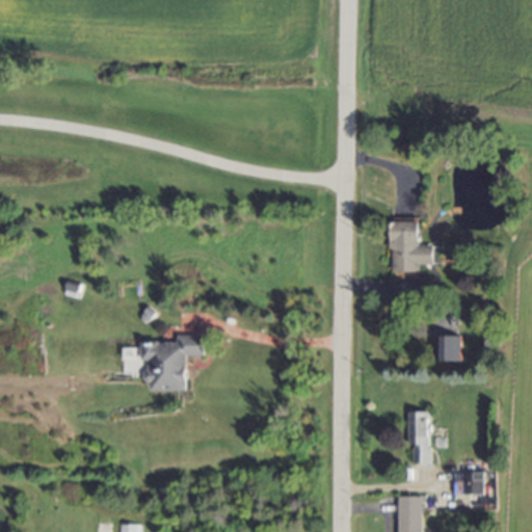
[(418,222),(390,222),(390,250),(392,250),(392,272),(419,272),(419,265),(432,265),(432,245),(418,245),(418,222)]
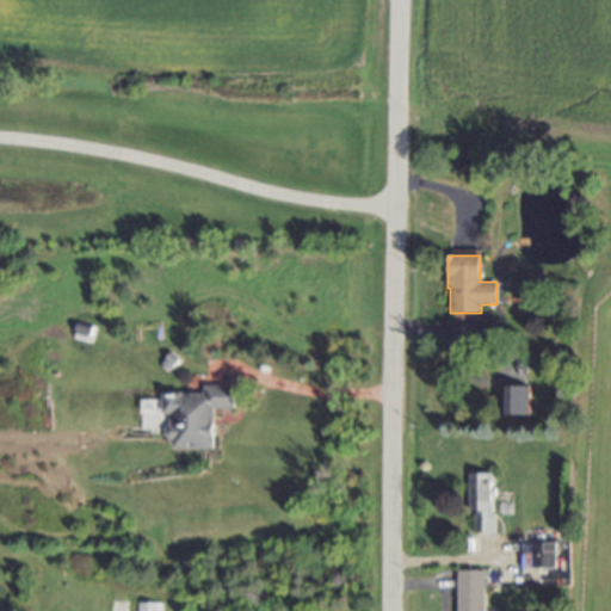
[(214,449),(214,409),(234,408),(234,386),(204,387),(204,393),(162,394),(164,415),(168,414),(170,450),(214,449)]
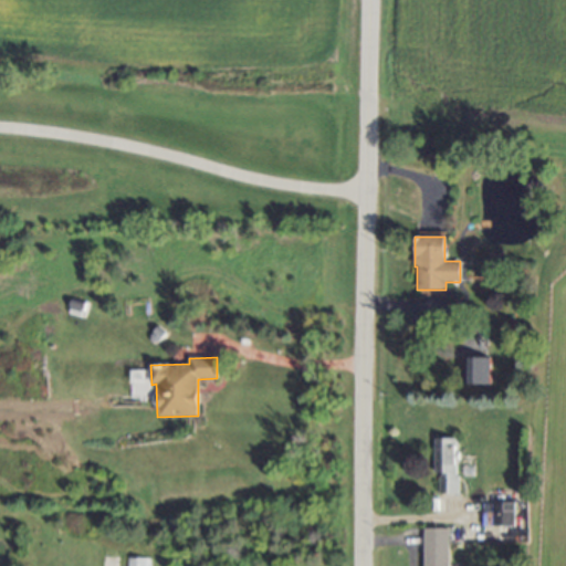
[(464,385),(490,385),(490,358),(464,357),(464,385)]
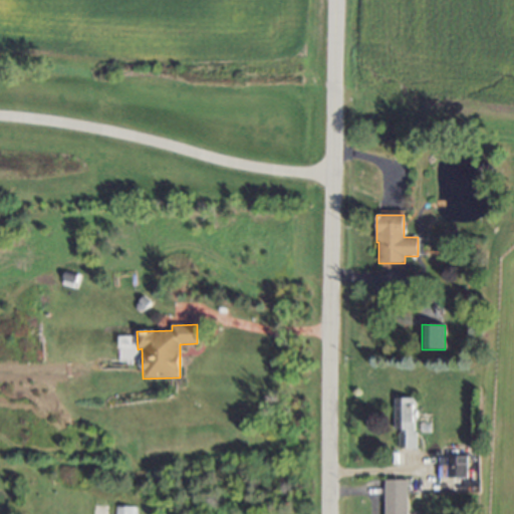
[(395,430),(399,430),(399,449),(414,449),(416,399),(395,399),(395,430)]
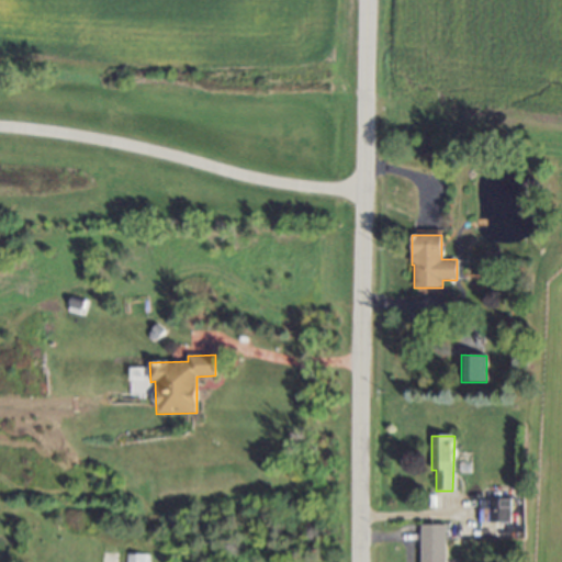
[(480,523),(512,523),(512,499),(480,499),(480,523)]
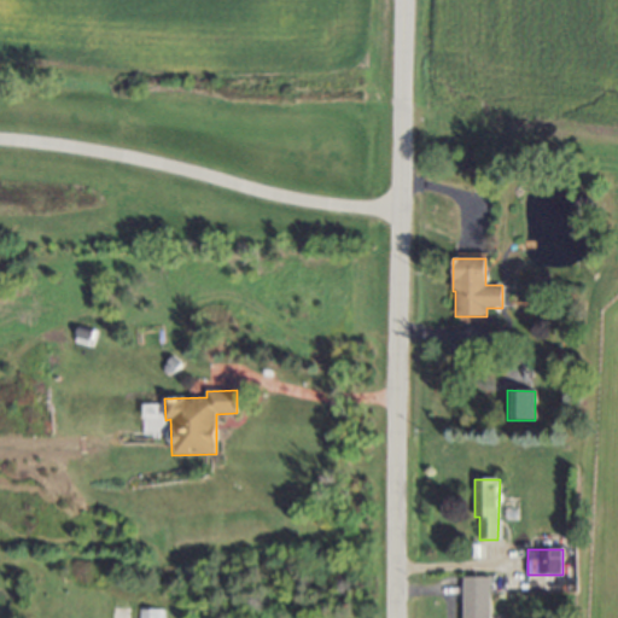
[(489,617),(490,577),(464,577),(462,617),(489,617)]
